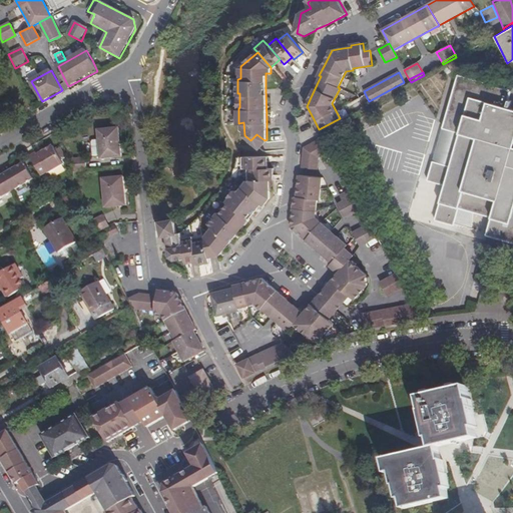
[(441,129),(458,133),(449,167),(432,162),(426,180),(444,185),(434,220),(452,225),(457,208),(490,217),(485,235),(512,242),(512,110),(504,108),(508,91),(456,76),(441,129)]
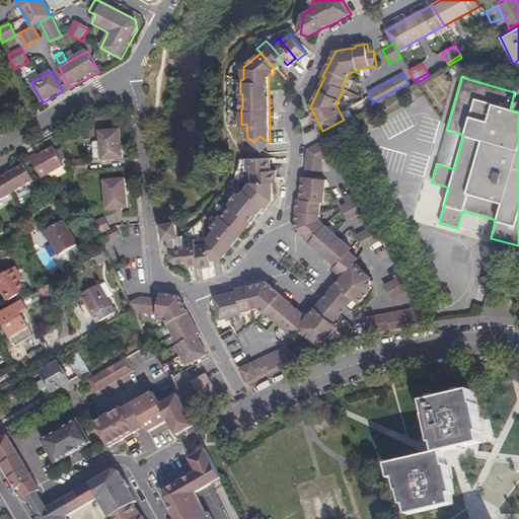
[(409,83),(373,102),(375,105),(411,85),(409,83)]
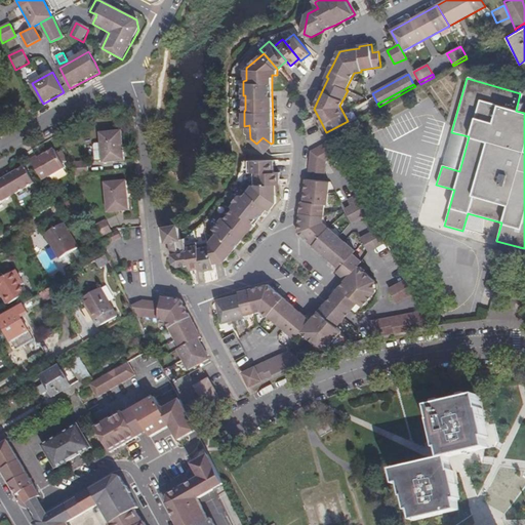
[(348,121),(326,132),(327,135),(349,123),(348,121)]
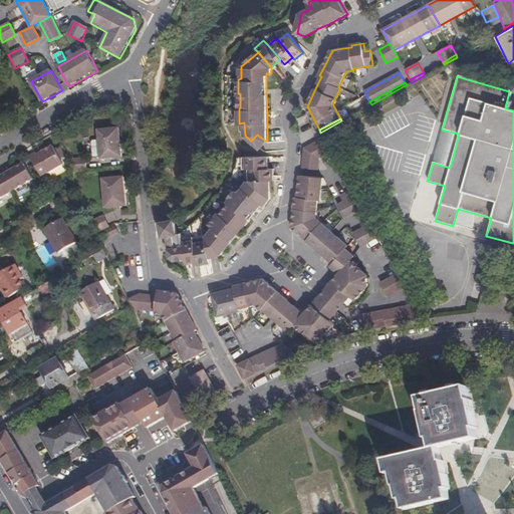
[(97,133),(98,142),(99,159),(99,161),(120,159),(119,145),(118,131),(97,133)]
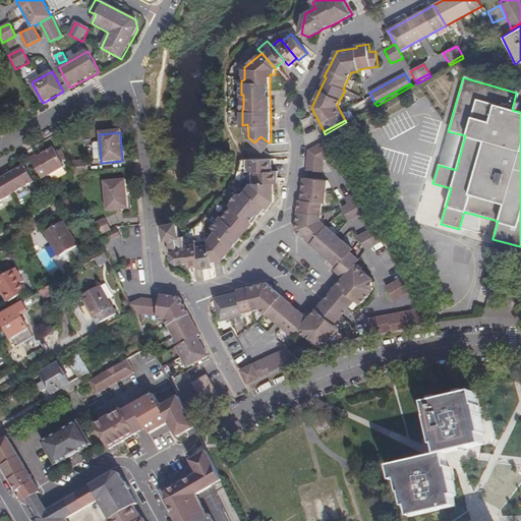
[(261,136),(254,142),(263,150),(269,142),(261,136)]
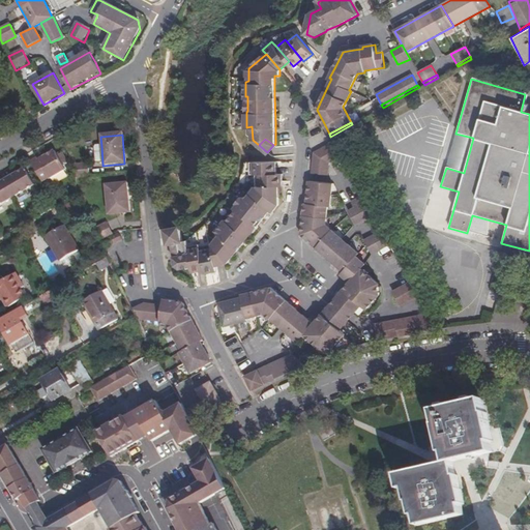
[(314,153),(312,174),(327,175),(328,163),(341,155),(333,142),(314,153)]
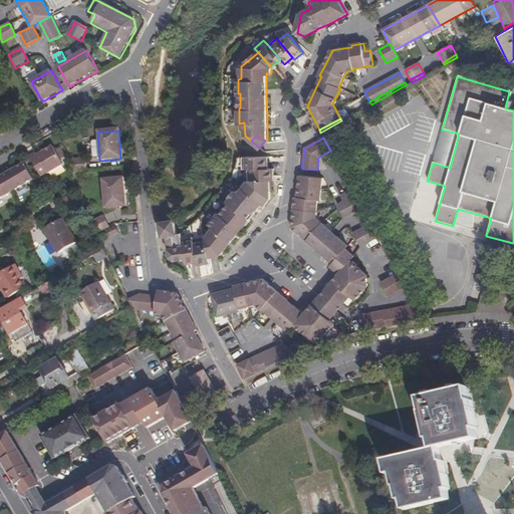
[(99,159),(98,142),(90,143),(91,159),(99,159)]
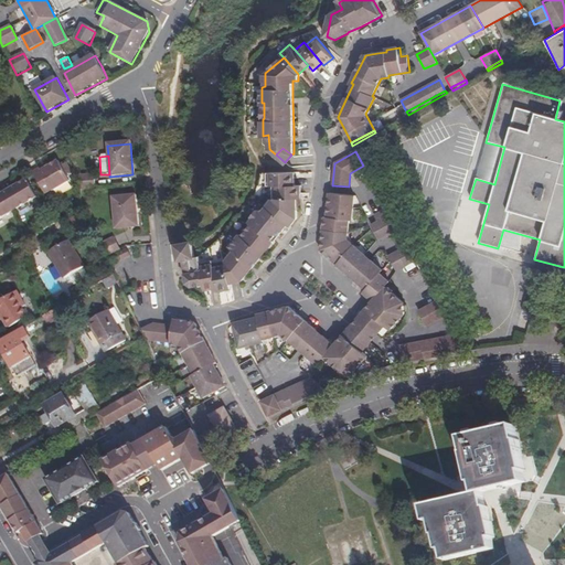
[(57,163),(46,170),(40,173),(39,170),(31,174),(44,195),(51,191),(52,192),(70,182),(57,163)]
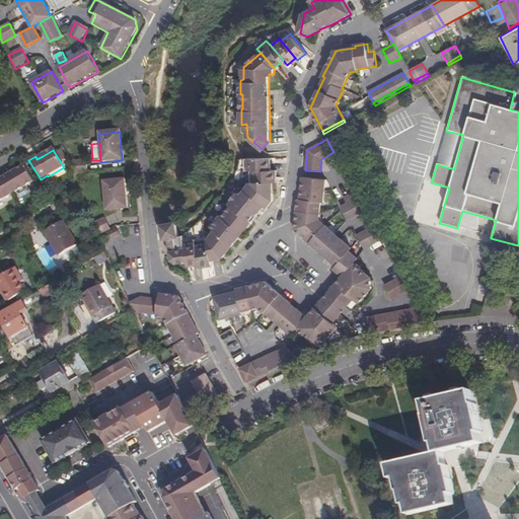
[(241,169),(252,169),(271,169),(271,163),(271,158),(240,158),(240,159),(241,169)]
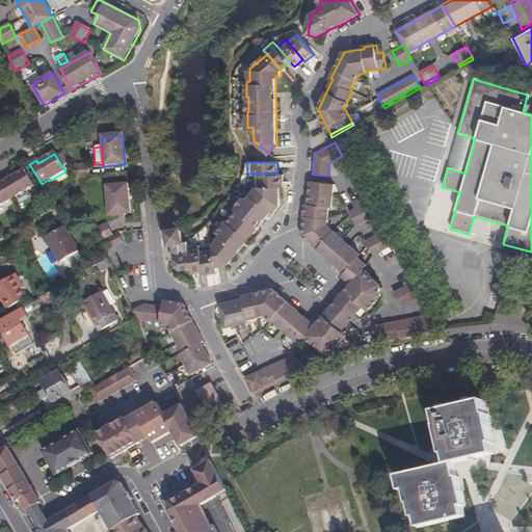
[(88,166),(75,166),(76,179),(89,178),(88,166)]
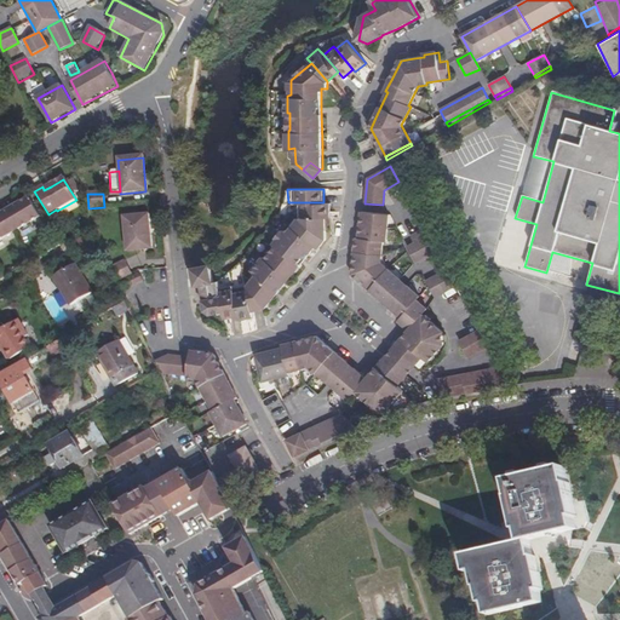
[(0,214),(12,234),(39,218),(28,199),(0,214)]
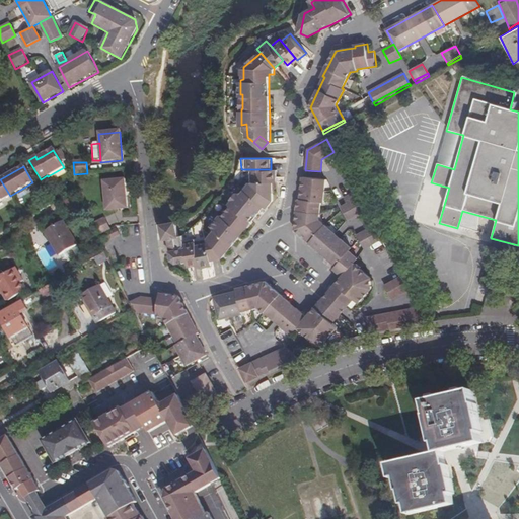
[(252,169),(250,182),(273,181),(276,181),(276,176),(276,169),(271,169),(252,169)]
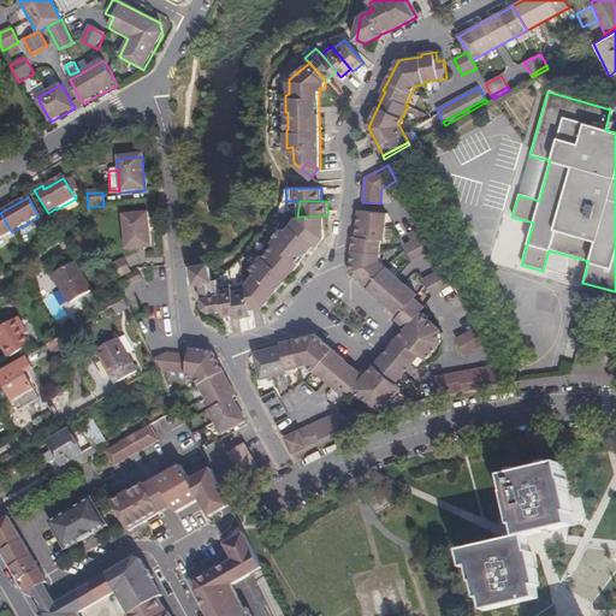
[(402,325),(406,327),(419,312),(424,307),(414,297),(416,294),(401,280),(378,260),(380,240),(383,241),(385,213),(362,211),(359,209),(357,220),(356,237),(353,237),(351,243),(349,264),(349,273),(355,278),(359,282),(375,296),(381,301),(395,312),(397,315),(395,319),(402,325)]
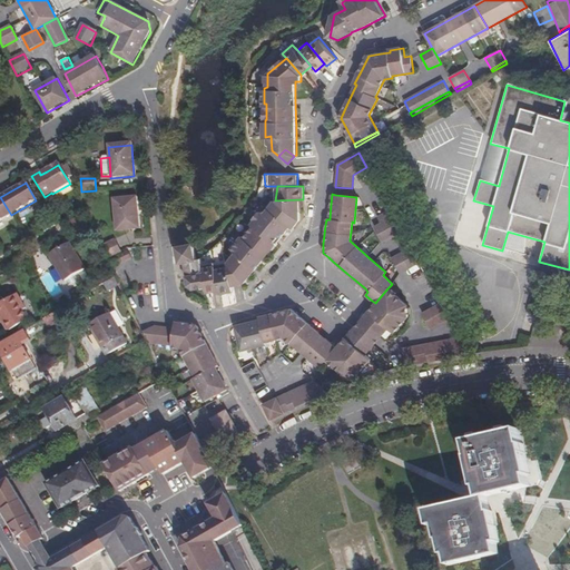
[(0,220),(11,215),(0,197),(0,220)]
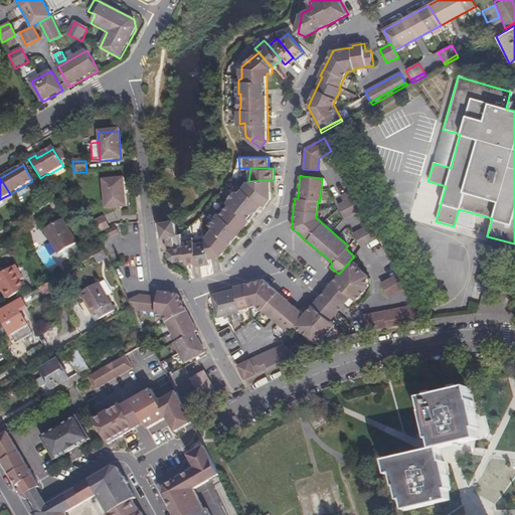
[(126,193),(125,178),(104,180),(106,208),(127,207),(126,193)]
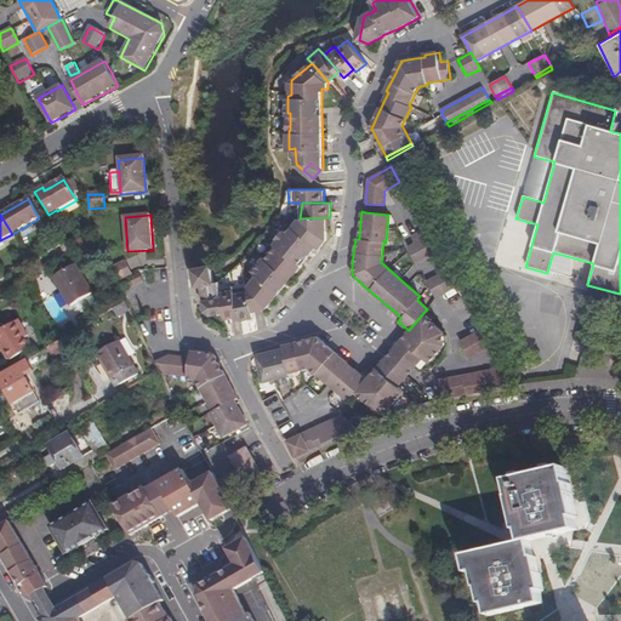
[(326,217),(300,218),(288,233),(284,231),(274,243),(274,244),(275,245),(266,257),(263,256),(252,271),(256,275),(246,289),(249,298),(260,296),(262,309),(265,308),(315,246),(318,249),(326,238),(326,217)]
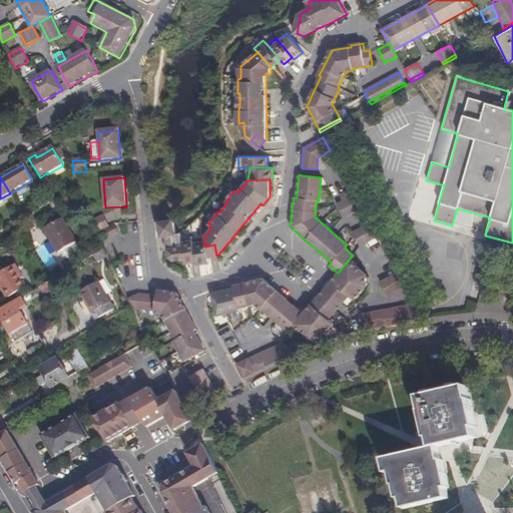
[(354,194),(351,189),(340,195),(342,200),(354,194)]
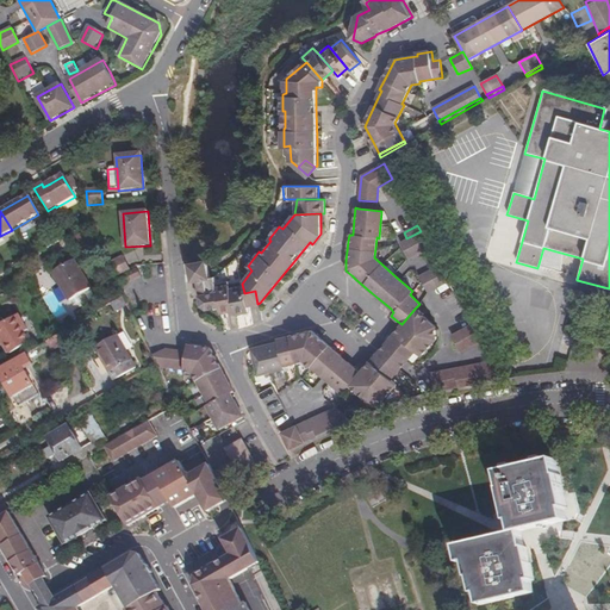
[(421,231),(406,238),(399,242),(409,257),(429,247),(421,231)]
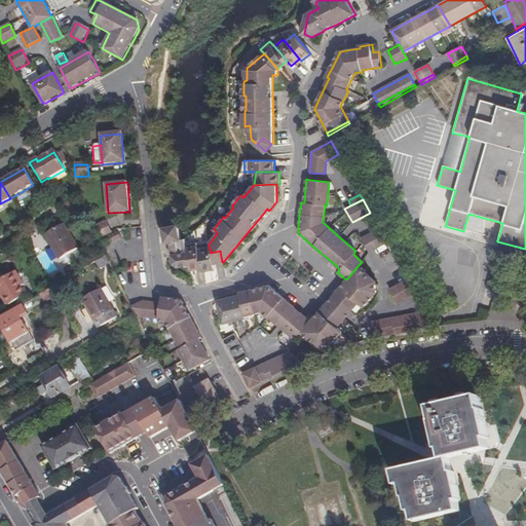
[(92,228),(99,240),(113,233),(107,221),(92,228)]
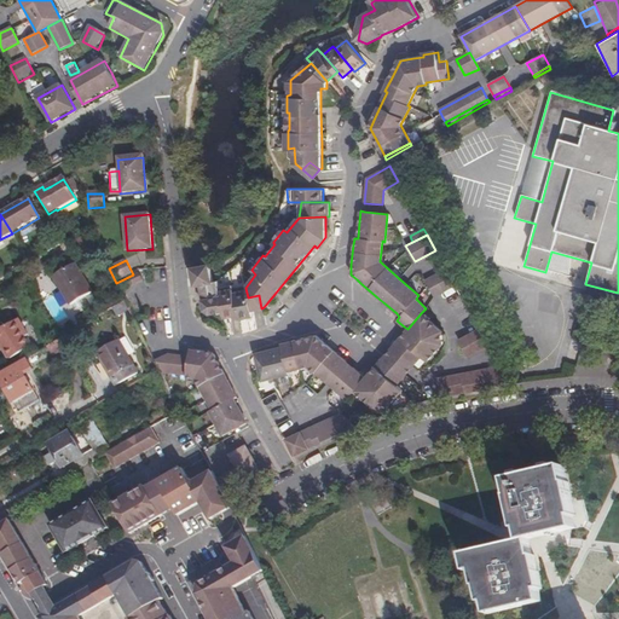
[(92,293),(75,264),(53,277),(70,305),(92,293)]
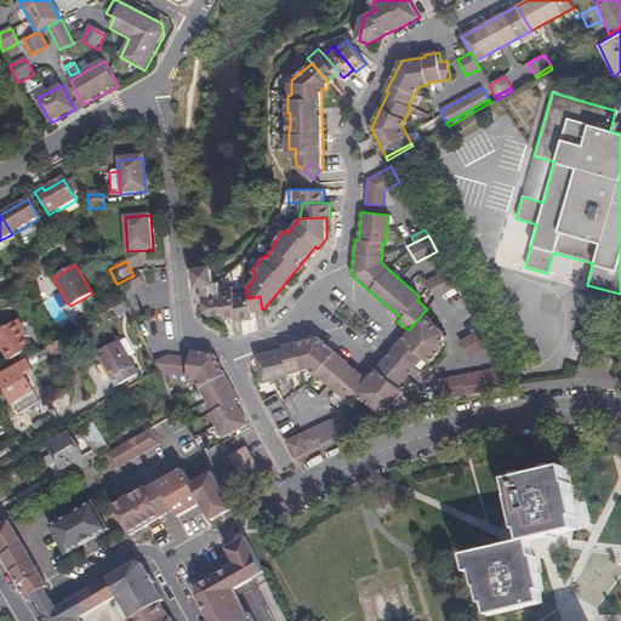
[(223,312),(218,289),(217,281),(214,281),(211,265),(193,267),(197,286),(201,286),(205,306),(211,314),(223,312)]
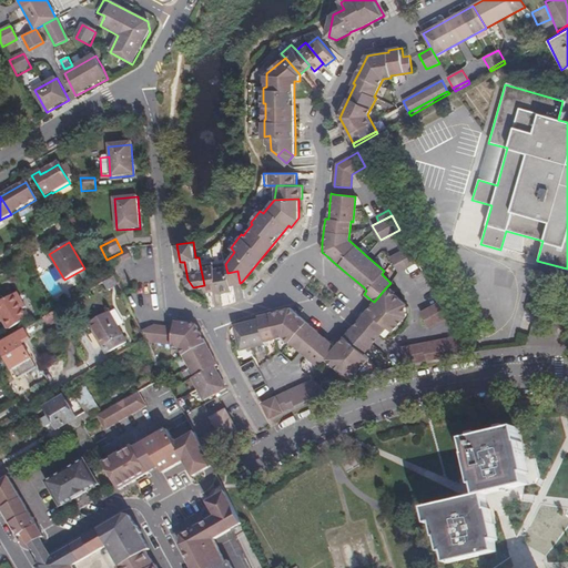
[(417,262),(409,247),(389,257),(398,272),(417,262)]
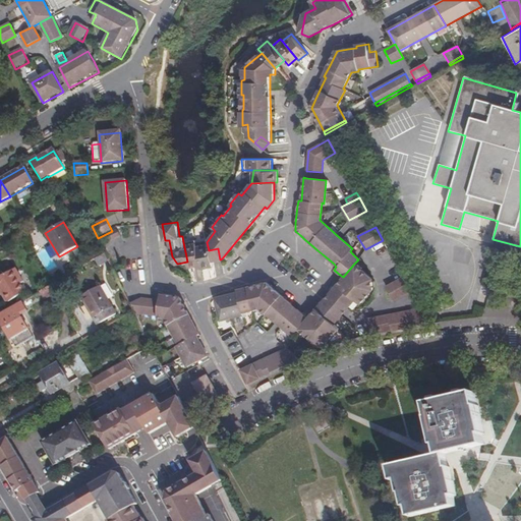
[(199,265),(195,243),(195,240),(183,242),(187,262),(188,267),(199,265)]
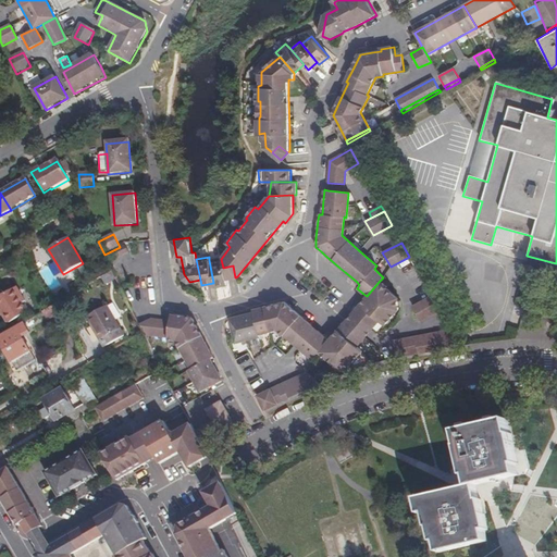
[(225,280),(223,268),(221,259),(221,258),(209,260),(213,283),(213,287),(226,285),(225,280)]
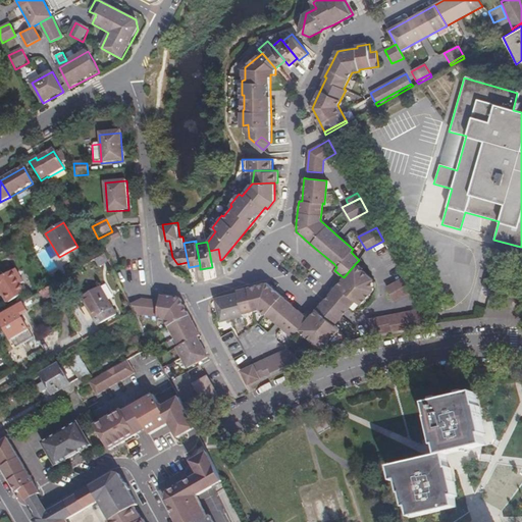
[(103,250),(102,248),(91,254),(94,260),(105,253),(103,250)]
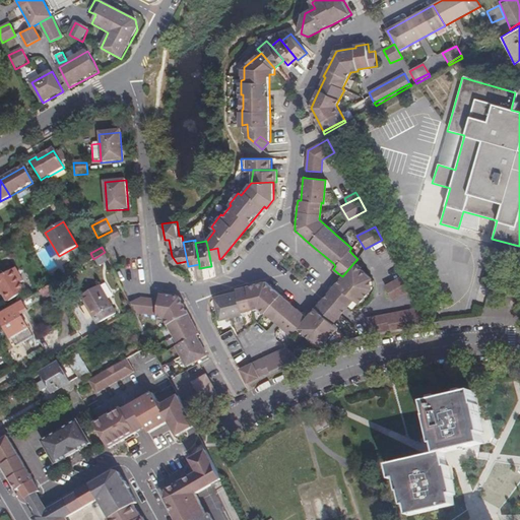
[(217,248),(208,250),(210,261),(219,259),(217,248)]
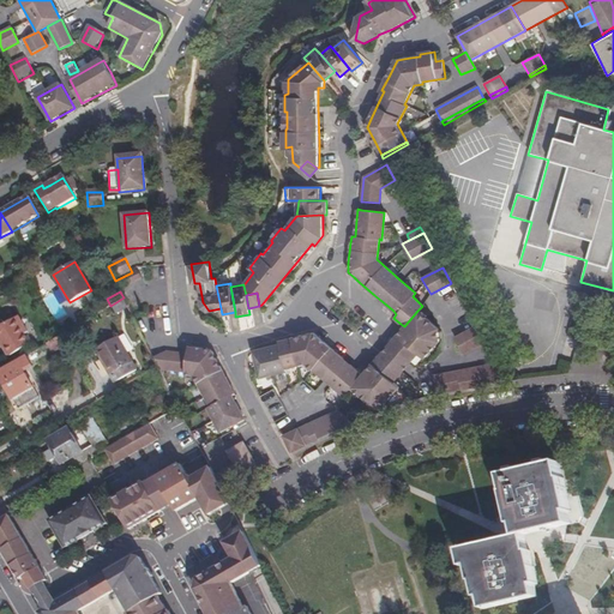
[(122,313),(130,308),(124,298),(115,302),(122,313)]
